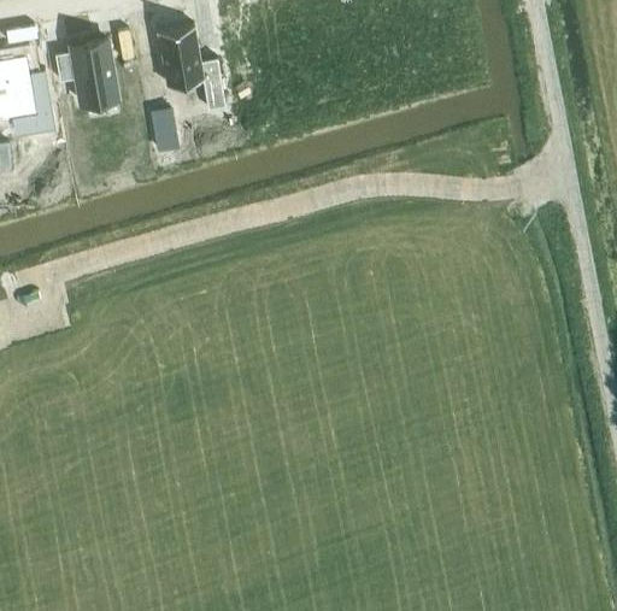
[(193,27),(158,33),(166,87),(203,80),(207,110),(225,107),(217,59),(200,63),(193,27)]
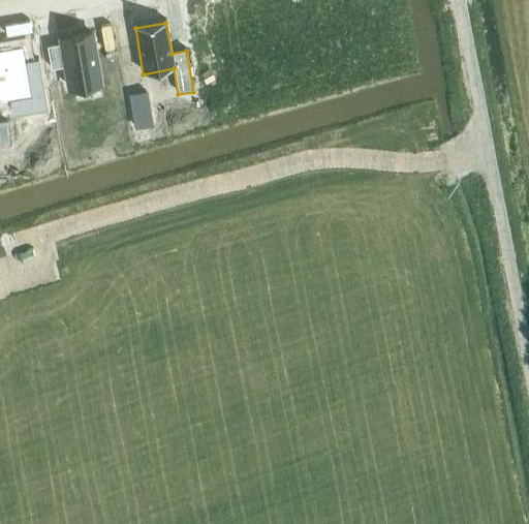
[(71,90),(101,85),(93,36),(63,41),(63,44),(49,48),(53,70),(67,68),(71,90)]
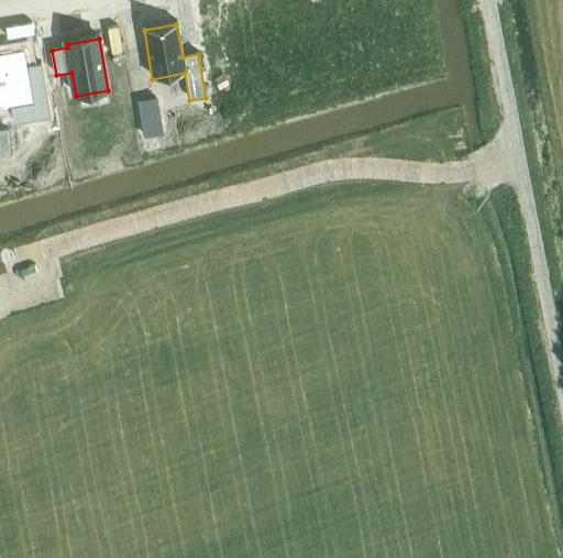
[(28,68),(24,52),(0,55),(0,108),(1,110),(23,107),(25,124),(51,120),(47,100),(45,90),(41,65),(28,68)]
